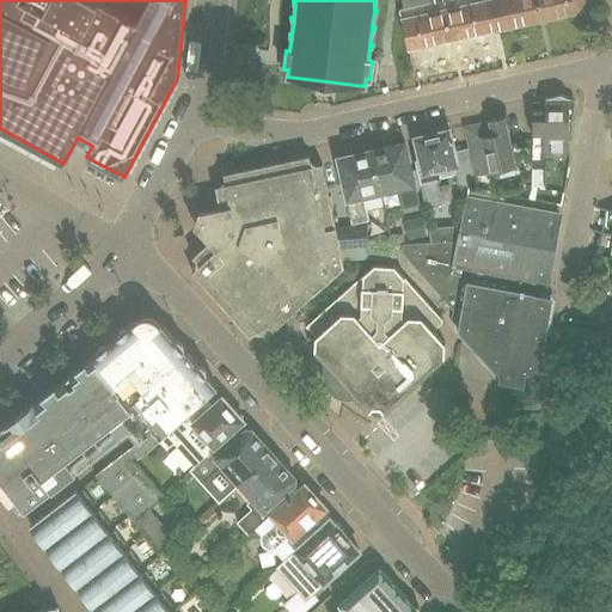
[(496,31),(490,0),(446,10),(453,41),(496,31)]
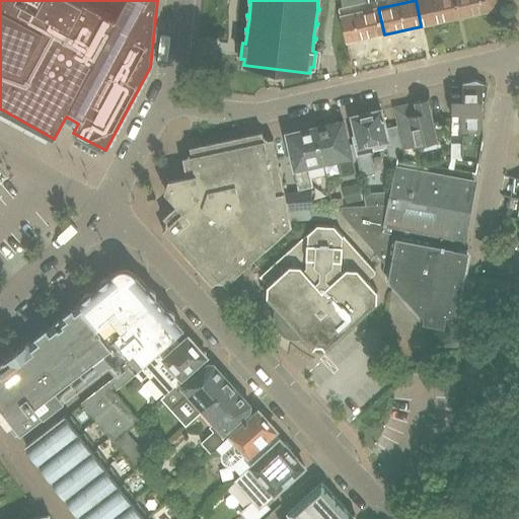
[(421,26),(459,17),(455,0),(417,0),(416,0),(421,26)]
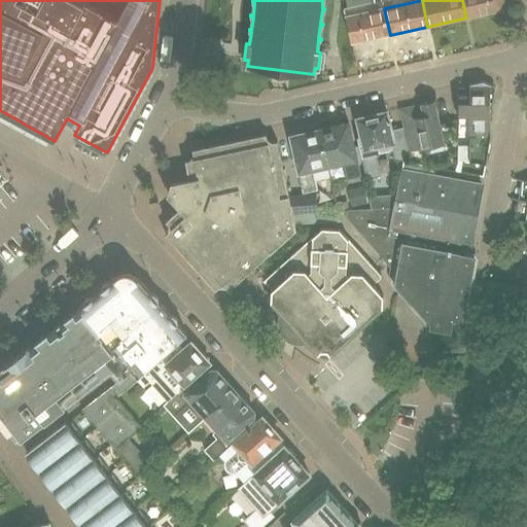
[(504,9),(503,0),(462,0),(466,18),(503,9),(504,9)]
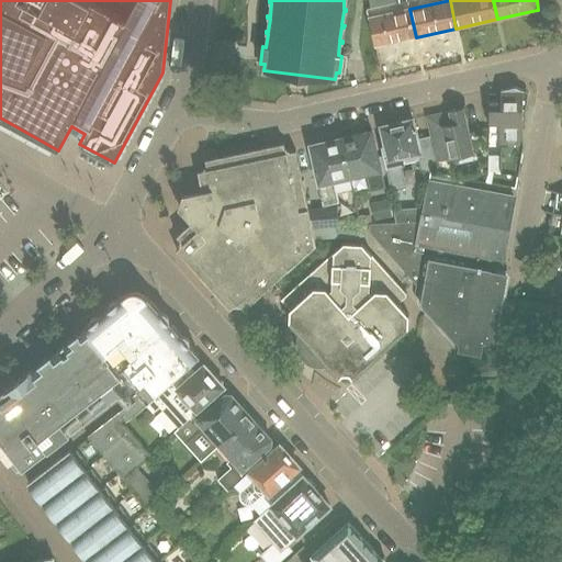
[(416,37),(409,9),(385,14),(382,4),(367,8),(374,46),(416,37)]
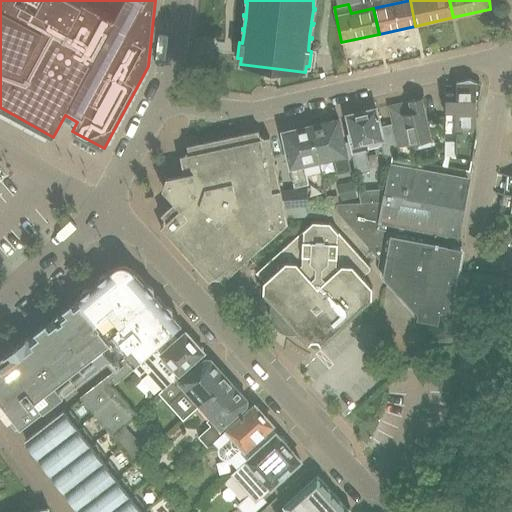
[(456,113),(456,132),(456,157),(472,160),(477,132),(477,106),(479,106),(481,84),(470,79),(456,81),(456,84),(456,90),(446,90),(446,93),(446,113),(456,113)]
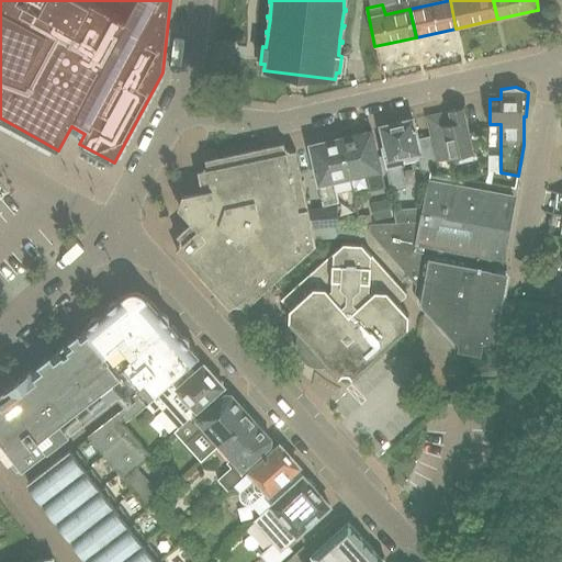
[(427,122),(430,136),(436,160),(436,163),(474,154),(463,108),(449,111),(450,116),(427,122)]
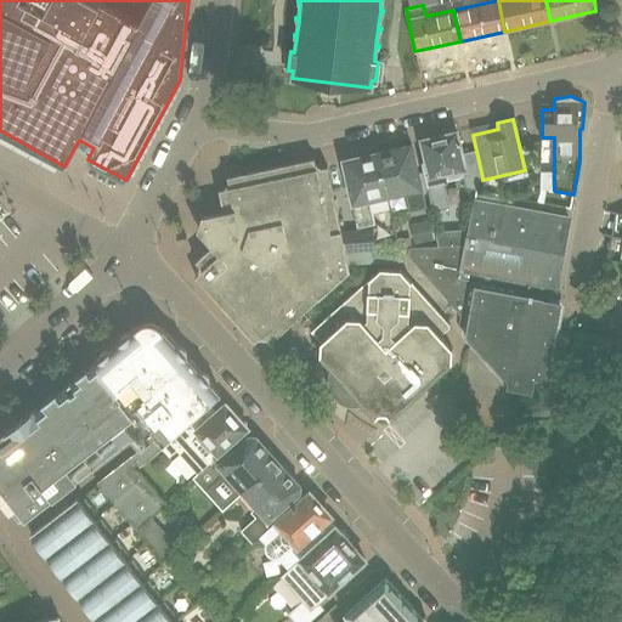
[(453,226),(442,182),(462,177),(463,177),(464,188),(475,191),(481,177),(482,177),(476,151),(463,154),(457,131),(422,140),(428,163),(423,164),(442,246),(454,246),(450,226),(453,226)]
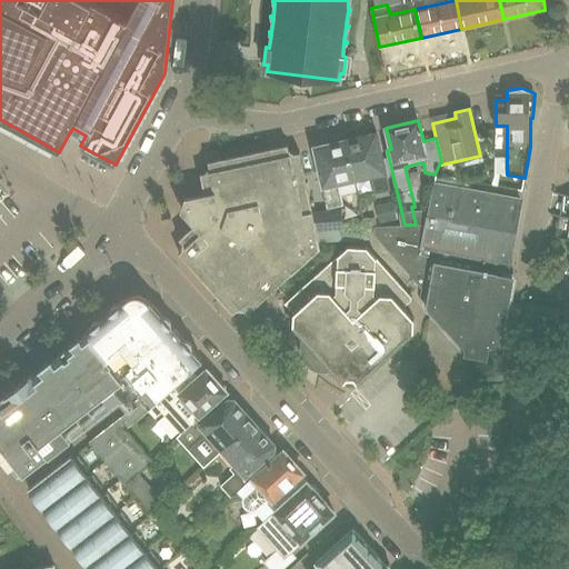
[(389,190),(376,132),(361,136),(358,135),(350,136),(348,139),(346,140),(355,179),(371,176),(375,192),(389,190)]
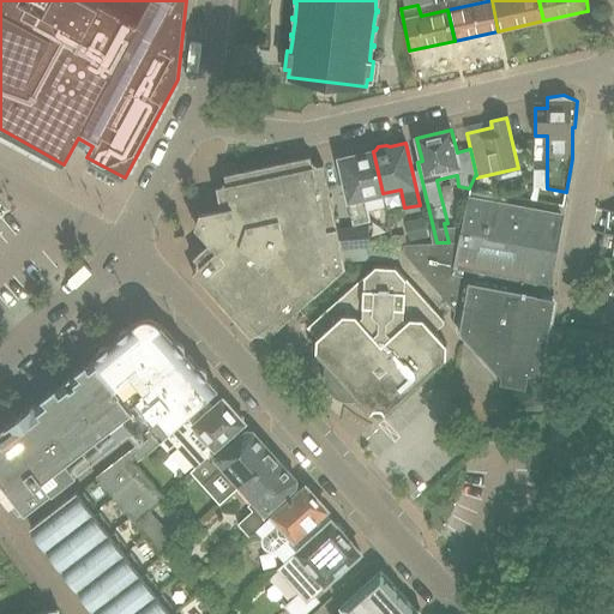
[(383,193),(373,151),(371,151),(367,149),(357,151),(355,155),(339,158),(354,223),(369,221),(363,198),(383,193)]
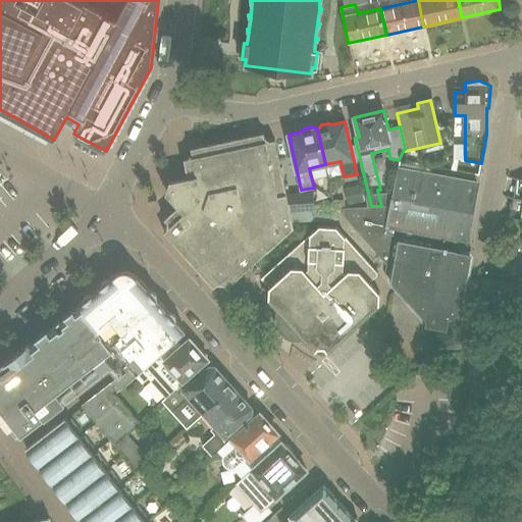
[(313,193),(286,194),(275,140),(270,141),(265,137),(264,133),(191,148),(192,153),(188,158),(184,159),(188,177),(169,181),(166,193),(178,206),(164,218),(167,221),(167,228),(164,231),(214,286),(217,283),(223,284),(226,288),(294,227),(290,210),(314,209),(313,193)]
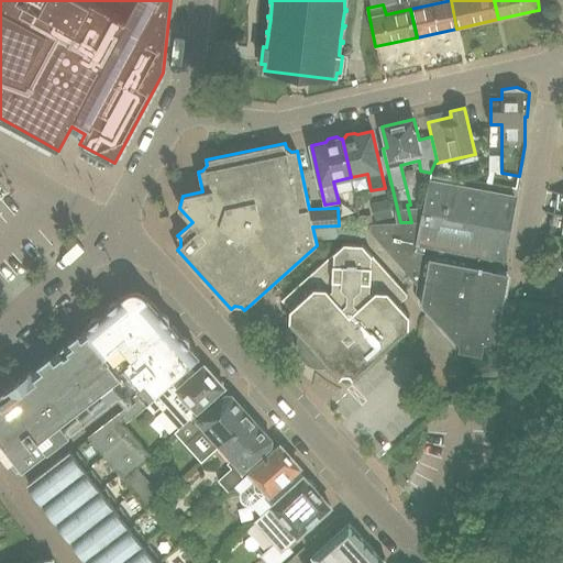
[(494,343),(506,278),(506,275),(500,274),(515,198),(448,186),(450,176),(430,173),(421,221),(411,222),(400,222),(370,224),(368,231),(433,305),(432,310),(445,326),(444,332),(461,335),(459,352),(482,356),(485,341),(492,342),(494,343)]
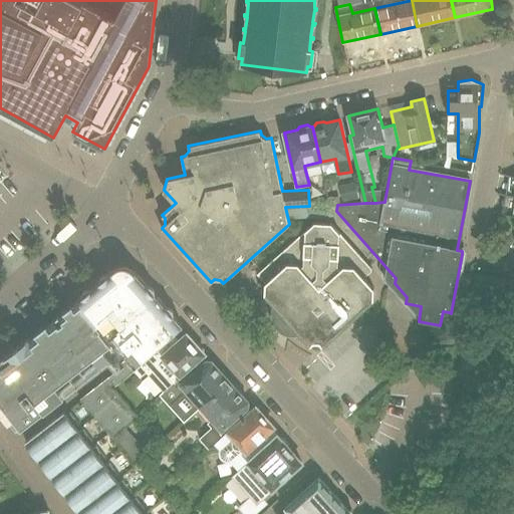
[(513,176),(512,176),(500,174),(496,194),(513,196),(513,176)]
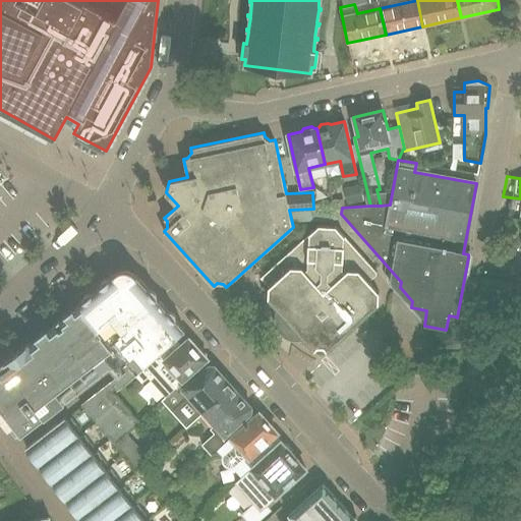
[(363,200),(359,185),(344,188),(348,205),(363,200)]
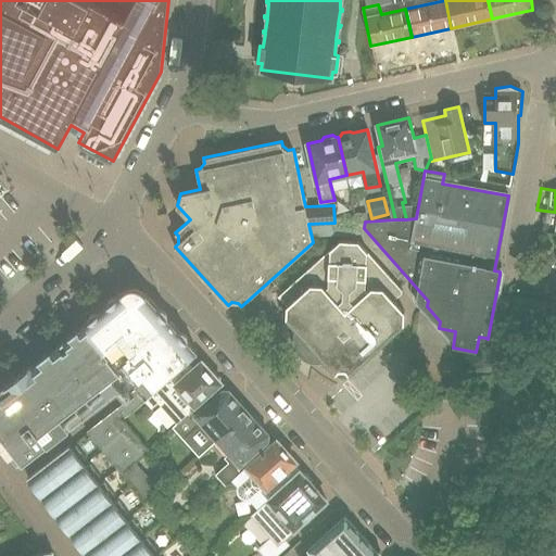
[(555,212),(536,210),(533,230),(555,234),(555,212)]
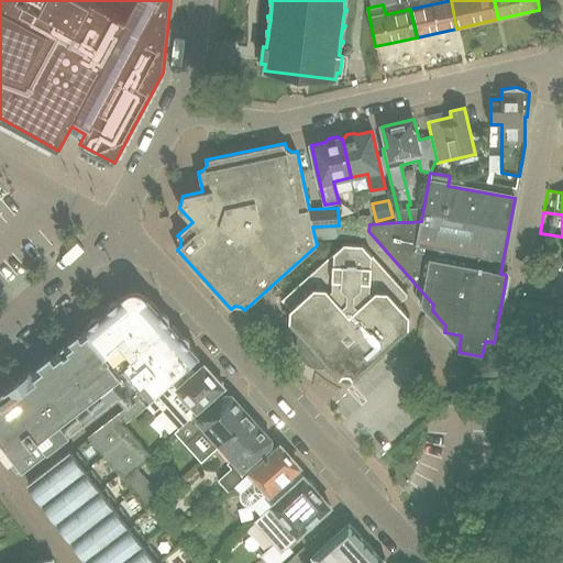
[(344,243),(305,279),(282,300),(290,310),(289,321),(300,334),(299,334),(300,335),(299,345),(317,365),(327,365),(328,365),(340,377),(343,374),(349,374),(352,378),(390,344),(408,328),(409,316),(397,302),(407,294),(363,244),(344,243)]
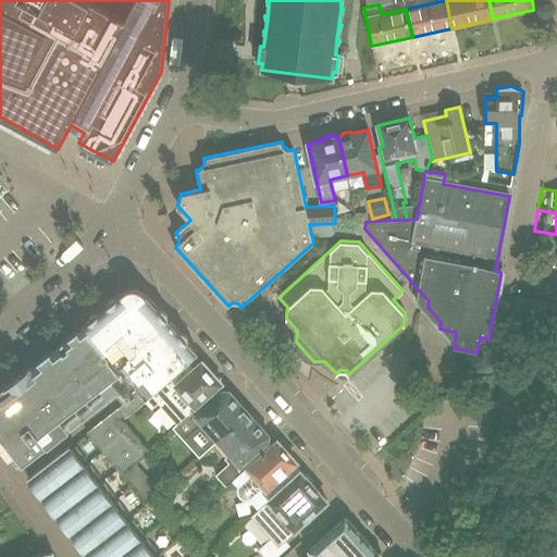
[(160,309),(157,309),(140,291),(138,289),(136,288),(133,288),(131,288),(127,289),(125,291),(119,297),(115,296),(113,297),(110,298),(109,300),(108,302),(108,306),(99,313),(97,312),(94,312),(91,313),(90,314),(88,317),(88,320),(88,322),(85,325),(122,370),(137,388),(146,399),(151,394),(168,379),(197,354),(187,342),(187,339),(186,336),(185,334),(183,332),(181,331),(177,332),(166,320),(166,317),(166,313),(165,311),(163,310),(160,309)]
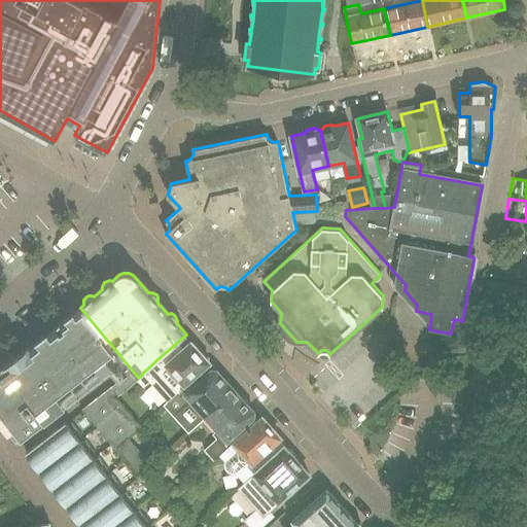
[(113,351),(115,350),(80,308),(79,308),(55,327),(54,328),(31,345),(31,346),(30,347),(30,346),(2,367),(2,369),(0,370),(0,422),(9,433),(10,432),(12,430),(21,441),(45,421),(37,412),(49,402),(56,411),(83,388),(77,381),(89,372),(96,380),(108,370),(102,361),(114,352),(113,351)]
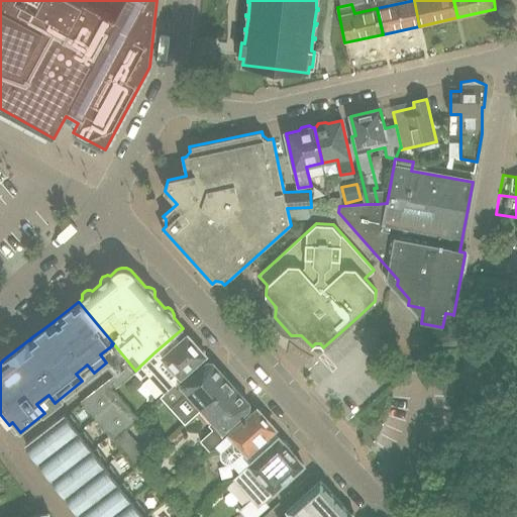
[(196,345),(187,335),(162,358),(156,351),(140,366),(166,394),(175,386),(174,385),(206,356),(204,354),(205,351),(200,346),(196,345)]
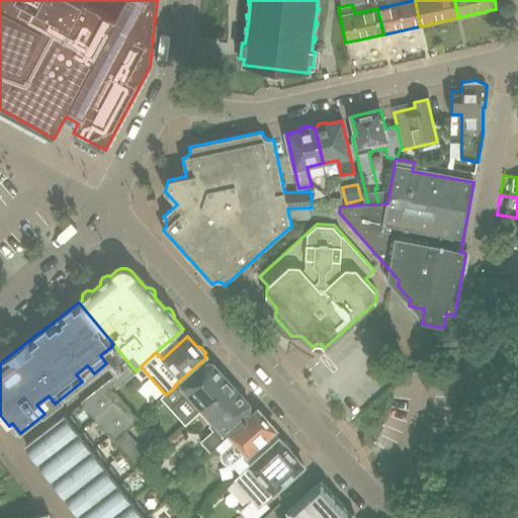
[(136,371),(127,361),(122,365),(125,369),(116,376),(116,375),(81,403),(114,441),(139,421),(113,393),(137,372),(136,371)]
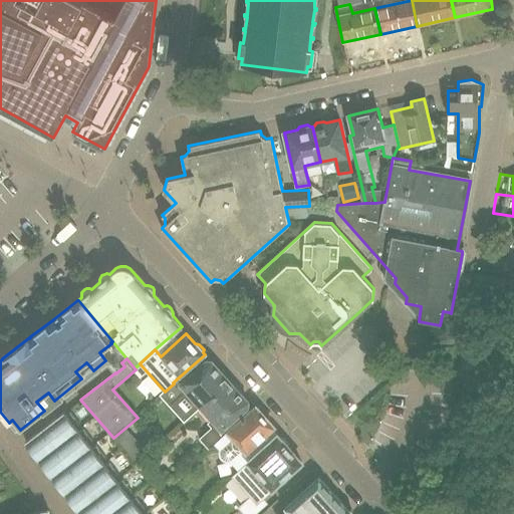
[(227,379),(228,376),(223,371),(220,371),(209,358),(177,388),(174,383),(165,392),(161,395),(170,405),(183,394),(186,398),(190,395),(201,408),(230,381),(227,379)]
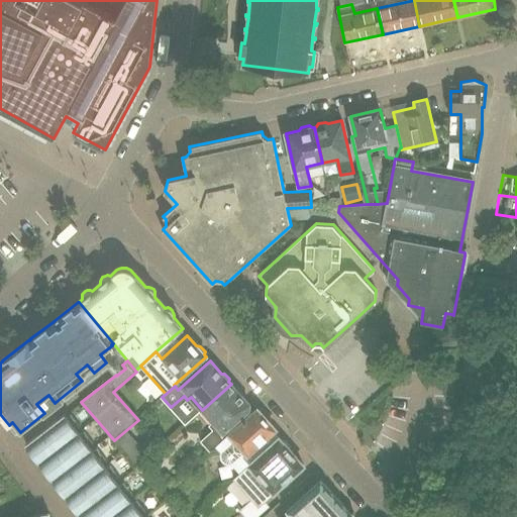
[(251,407),(240,395),(240,392),(236,387),(233,387),(231,384),(202,410),(214,423),(210,426),(214,430),(202,441),(211,451),(216,446),(223,440),(219,436),(251,407)]
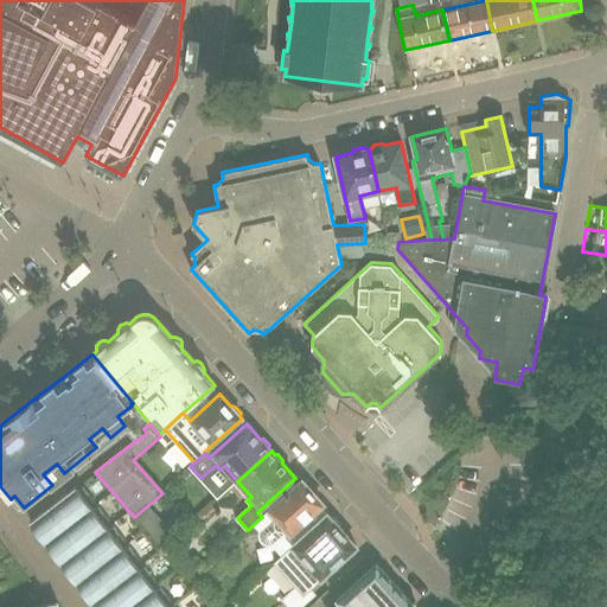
[(269,509),(269,510),(262,517),(254,524),(260,531),(260,535),(260,538),(262,542),(264,544),(269,545),(272,545),(279,553),(282,549),(285,553),(293,545),(327,515),(320,508),(324,504),(301,480),(299,483),(269,509)]
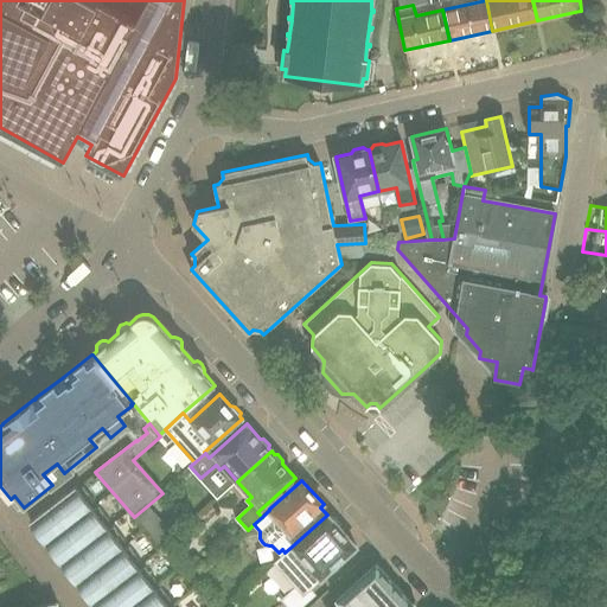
[(46,542),(91,508),(90,505),(94,502),(83,487),(78,490),(76,486),(31,522),(46,542)]
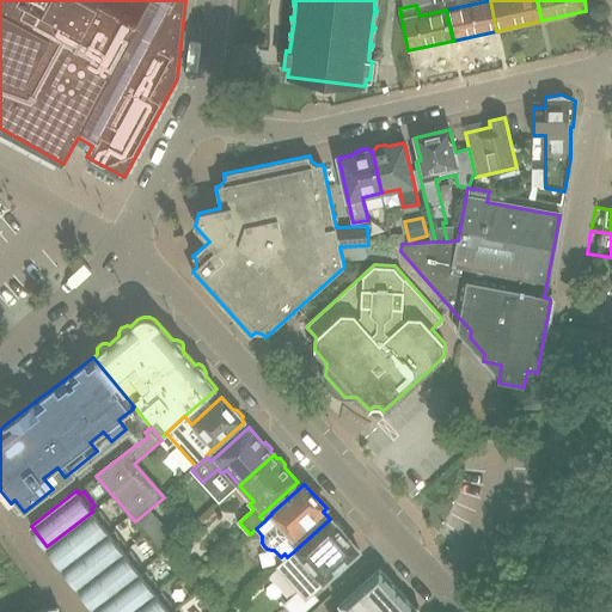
[(62,567),(108,532),(106,530),(110,526),(99,512),(95,514),(92,512),(47,546),(62,567)]
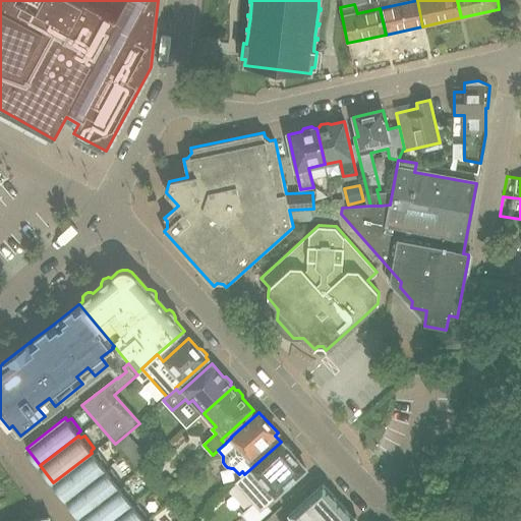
[(281,441),(281,442),(251,468),(244,474),(236,482),(253,503),(241,514),(247,520),(259,520),(273,510),(267,504),(306,468),(293,454),(293,450),(287,444),(284,444),(281,441)]
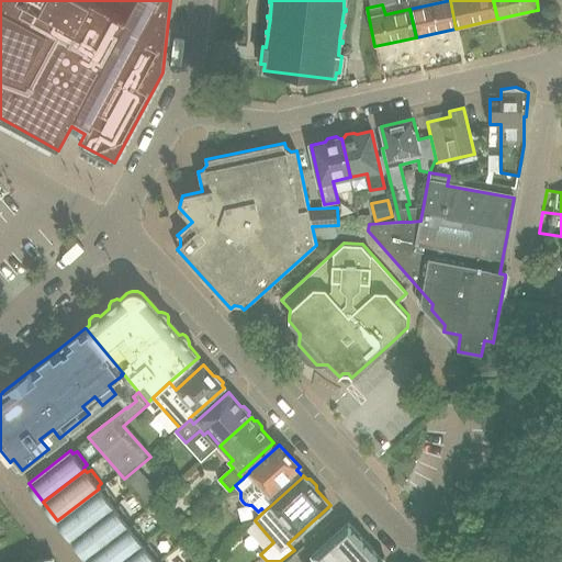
[(72,539),(114,507),(112,504),(115,502),(105,489),(101,491),(99,489),(57,520),(72,539)]
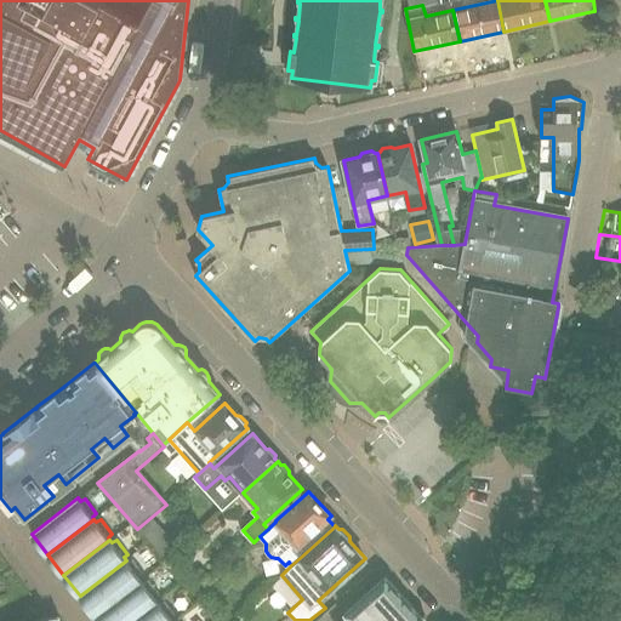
[(96,616),(142,581),(140,577),(143,575),(132,559),(127,563),(126,560),(80,596),(96,616)]
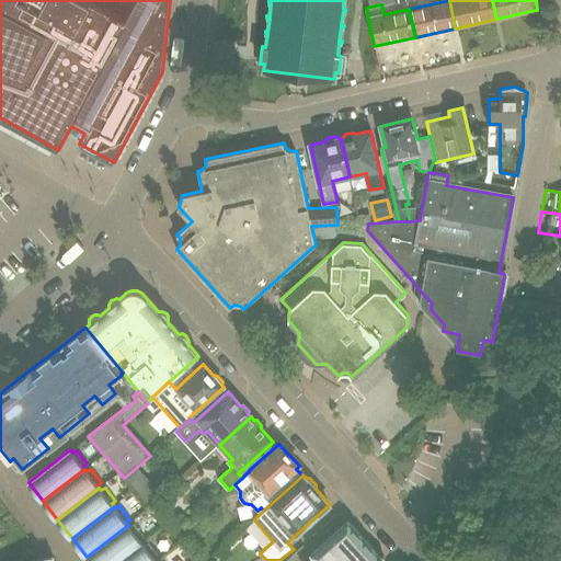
[(377,560),(377,556),(348,521),(311,553),(318,560),(377,560)]
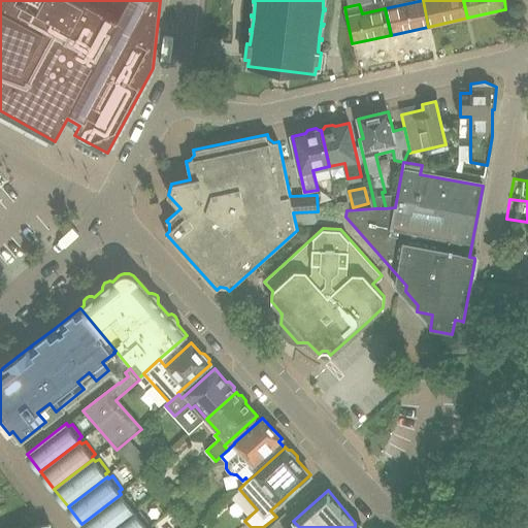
[(84,527),(111,527),(134,512),(132,508),(135,506),(126,493),(122,496),(121,494),(81,524),(84,527)]
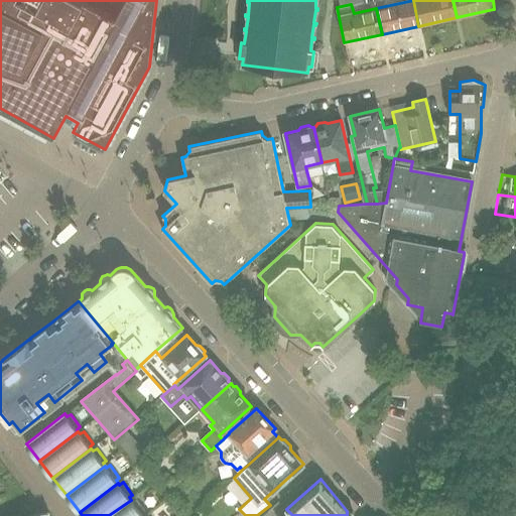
[(143,515),(142,514),(146,512),(136,499),(133,502),(131,500),(109,515),(143,515)]
